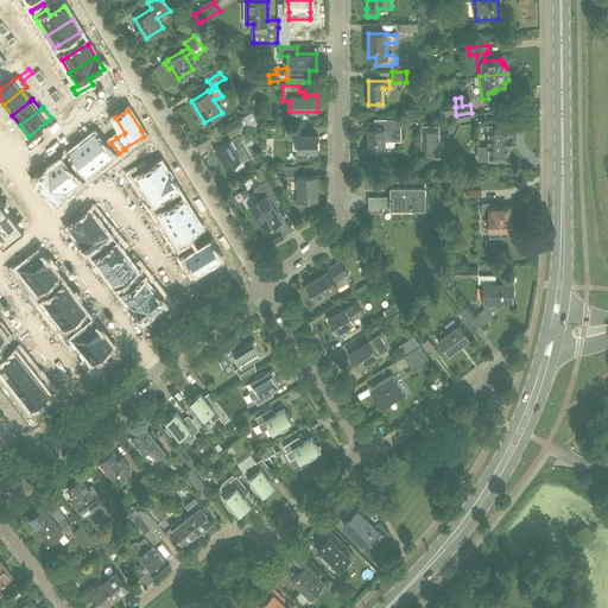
[(229,141),(215,149),(227,168),(230,165),(240,159),(241,162),(248,158),(242,147),(239,141),(242,140),(239,134),(236,131),(244,126),(240,119),(225,128),(228,134),(232,139),(229,141)]
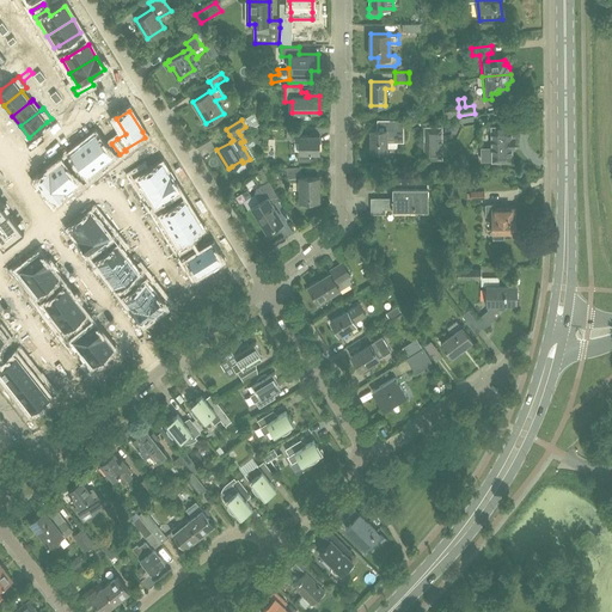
[(386,151),(386,138),(404,138),(404,120),(390,120),(390,129),(386,129),(371,129),(371,151),(386,151)]
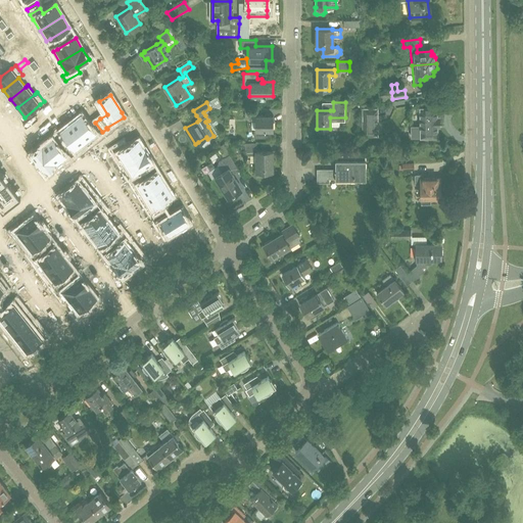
[(436,107),(420,107),(421,126),(412,126),(412,137),(437,137),(437,126),(439,126),(438,116),(436,116),(436,107)]
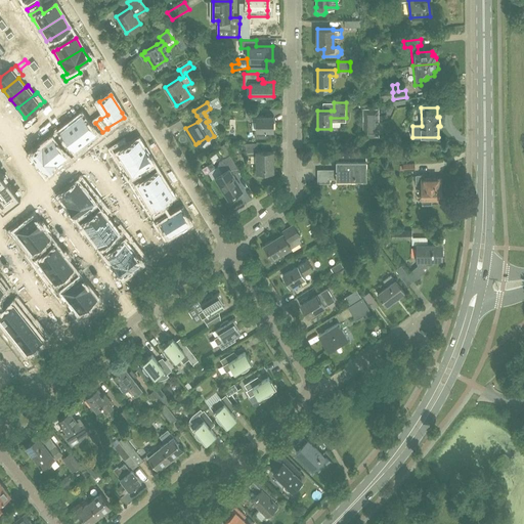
[(246,108),(246,120),(252,120),(252,115),(257,115),(257,108),(246,108)]
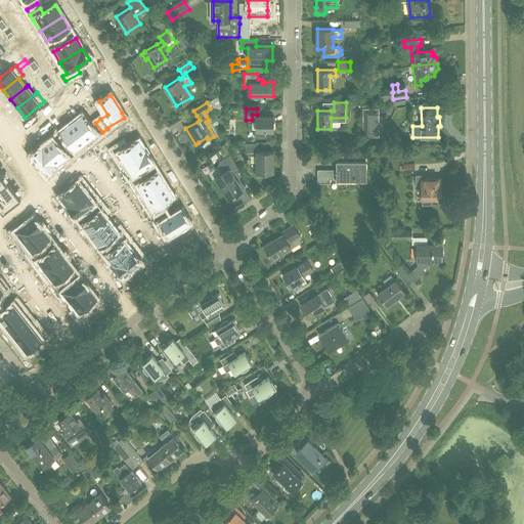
[(363,108),(363,135),(379,135),(378,108),(363,108)]
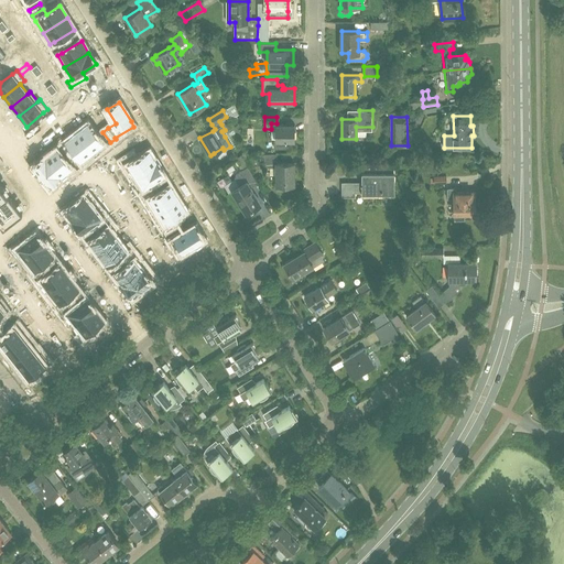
[(88,125),(77,133),(91,151),(95,155),(110,142),(102,132),(97,137),(88,125)]
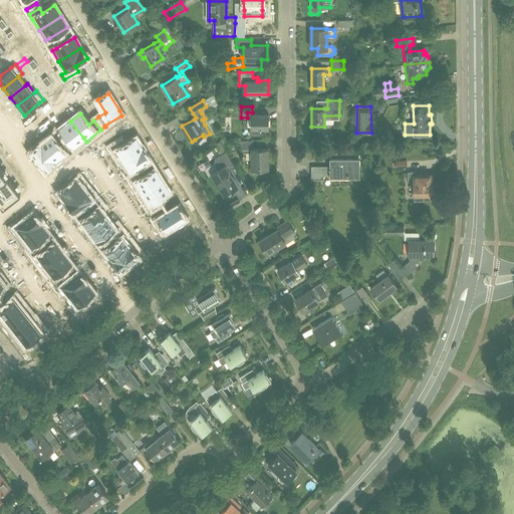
[(250,127),(250,135),(261,136),(261,129),(268,129),(268,114),(265,114),(261,114),(252,114),(252,117),(252,118),(252,127),(250,127)]
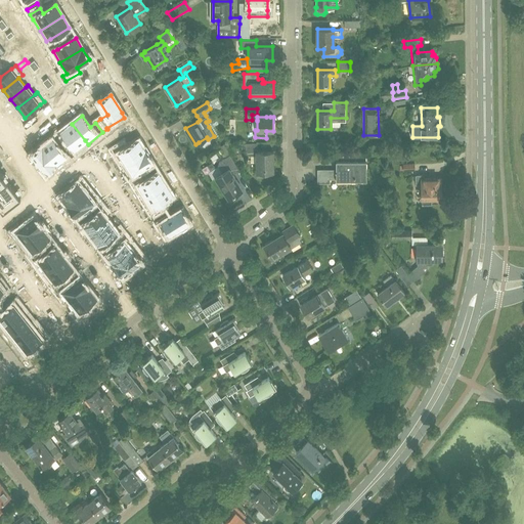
[(72,124),(61,131),(71,142),(66,146),(73,156),(79,151),(76,147),(85,140),(72,124)]
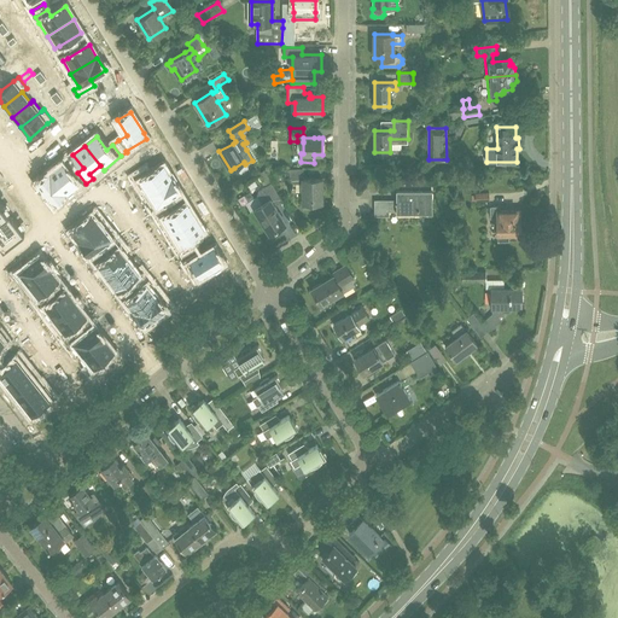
[(62,164),(50,174),(66,196),(79,186),(80,188),(86,184),(77,173),(73,178),(62,164)]
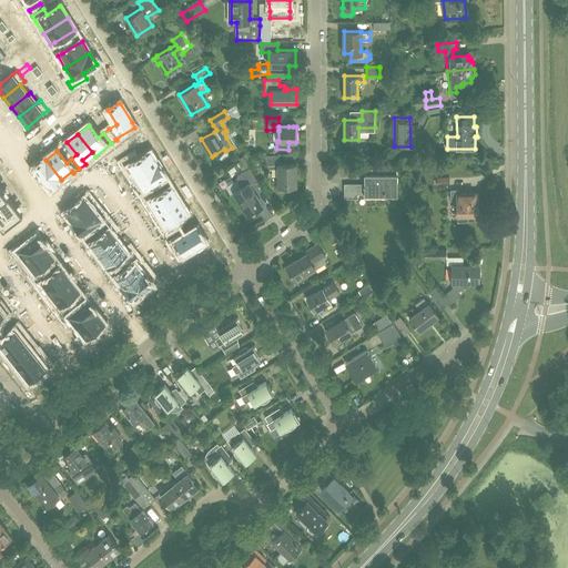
[(133,155),(123,162),(127,168),(129,166),(135,178),(158,164),(150,153),(137,161),(133,155)]
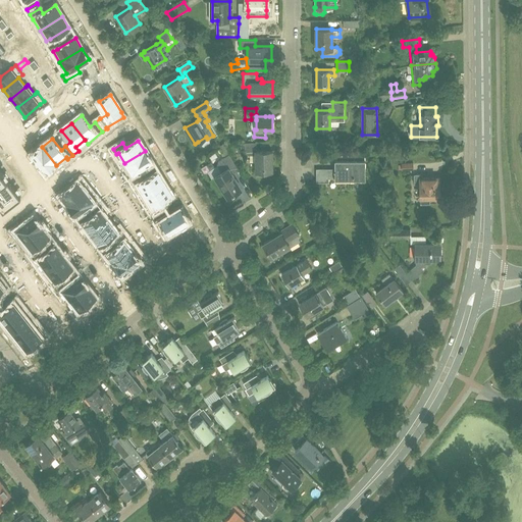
[(272,151),(256,151),(256,143),(245,143),(245,155),(250,155),(250,162),(256,162),(256,171),(272,171),(272,151)]
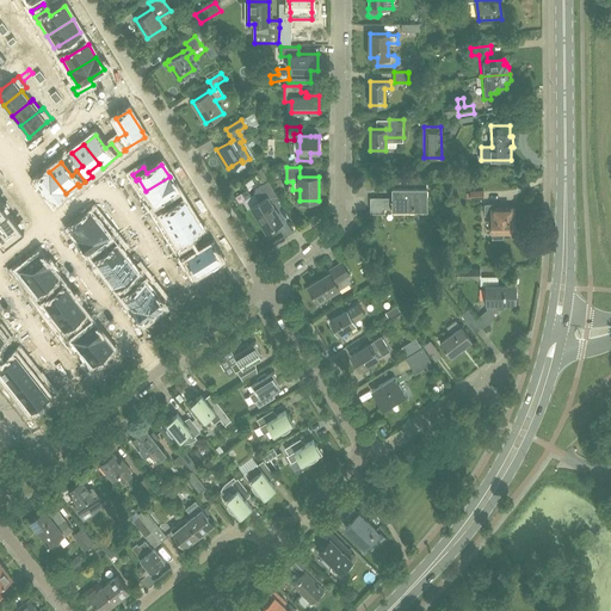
[(49,172),(37,180),(48,195),(42,198),(50,209),(57,204),(55,202),(66,193),(49,172)]
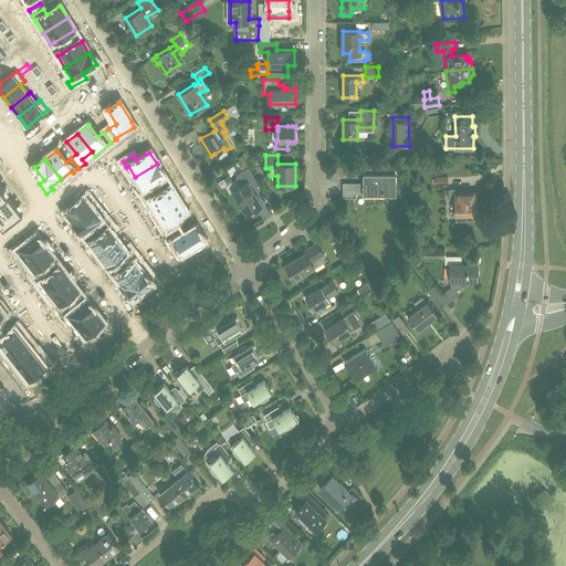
[(135,177),(133,179),(140,190),(144,196),(155,189),(150,184),(161,177),(164,176),(157,164),(135,177)]
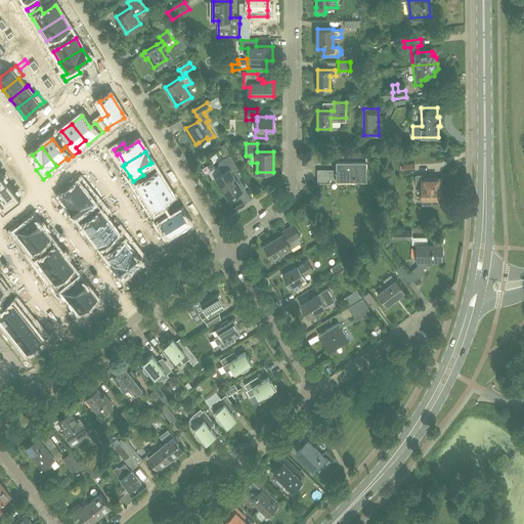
[(336,179),(336,180),(366,180),(366,151),(336,151),(336,169),(317,169),(317,183),(330,183),(330,179),(336,179)]
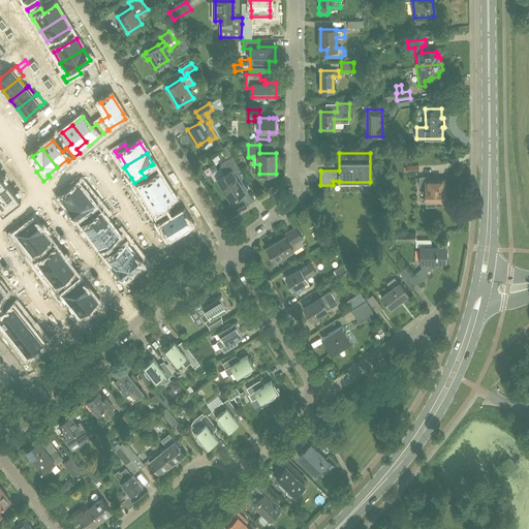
[(225,175),(217,179),(230,200),(245,191),(235,176),(242,172),(232,157),(221,163),(220,167),(225,175)]
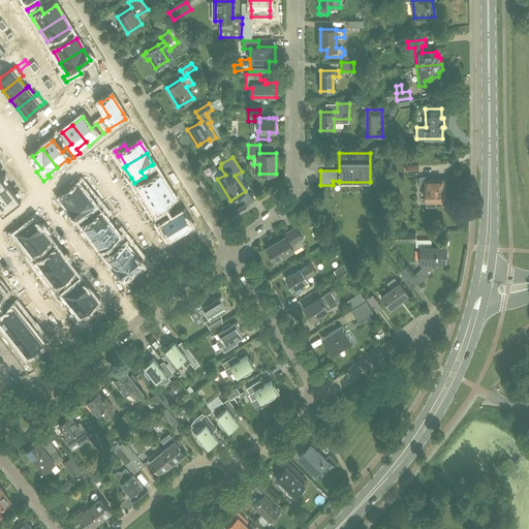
[(0,209),(3,213),(21,198),(0,172),(0,209)]
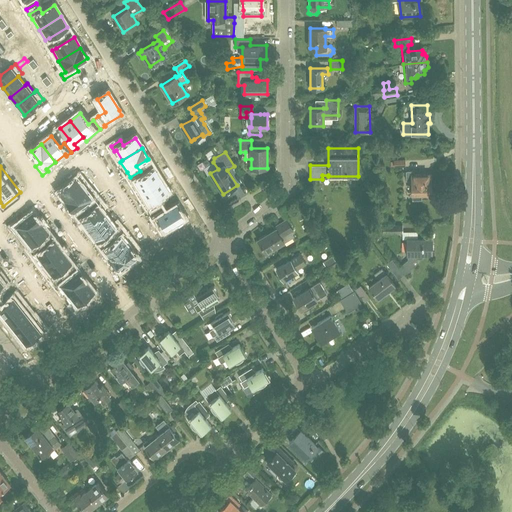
[(140,171),(130,177),(133,183),(139,193),(141,192),(161,180),(155,169),(143,176),(140,171)]
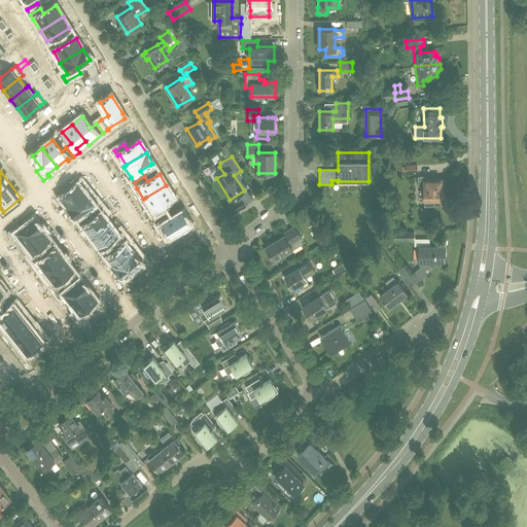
[(72,187),(61,197),(69,207),(85,194),(78,184),(82,181),(78,176),(69,183),(72,187)]
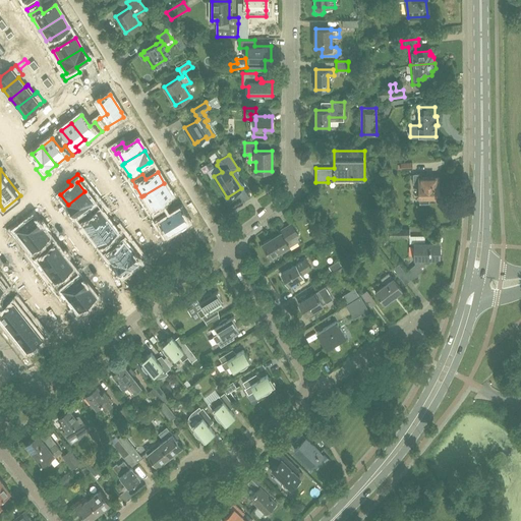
[(413,183),(420,183),(420,203),(428,203),(428,195),(438,195),(438,186),(438,178),(420,178),(420,174),(414,175),(413,183)]
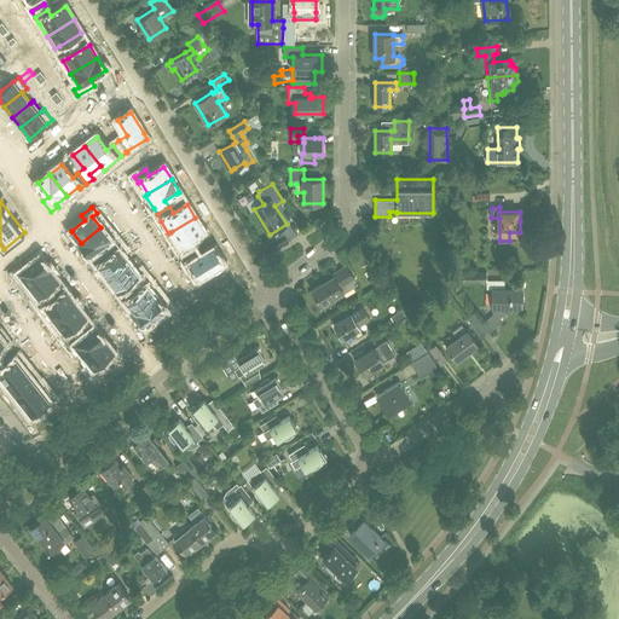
[(195,218),(171,232),(179,246),(177,247),(180,253),(192,246),(189,239),(203,230),(195,218)]
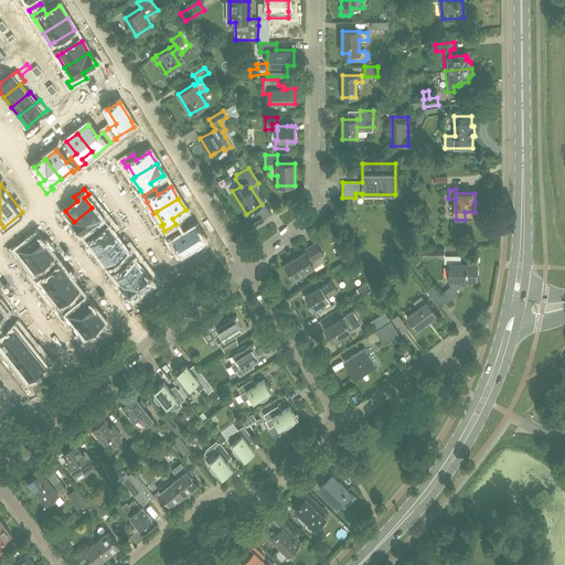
[(92,208),(74,222),(83,233),(95,223),(99,228),(109,221),(104,214),(100,217),(92,208)]
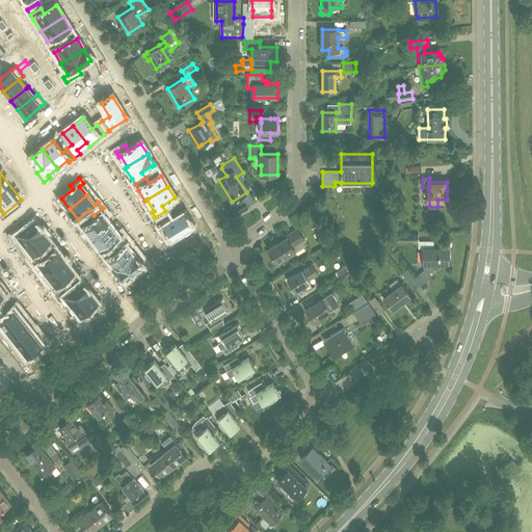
[(97,219),(85,229),(94,239),(110,225),(103,216),(107,213),(103,208),(94,215),(97,219)]
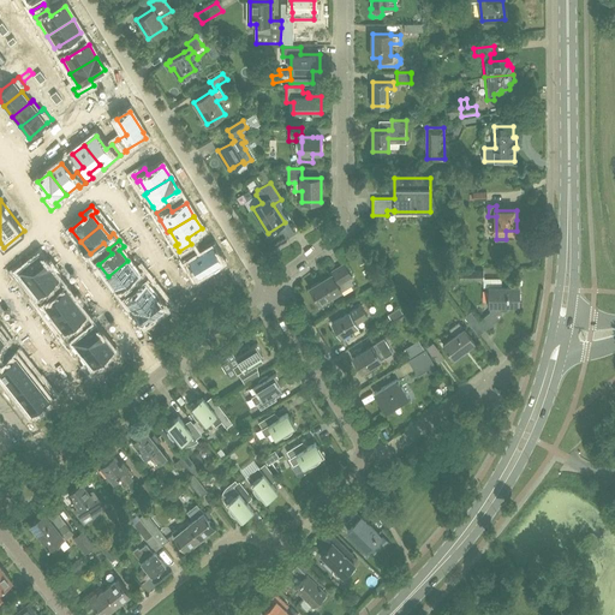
[(191,244),(179,251),(183,257),(195,250),(191,244)]
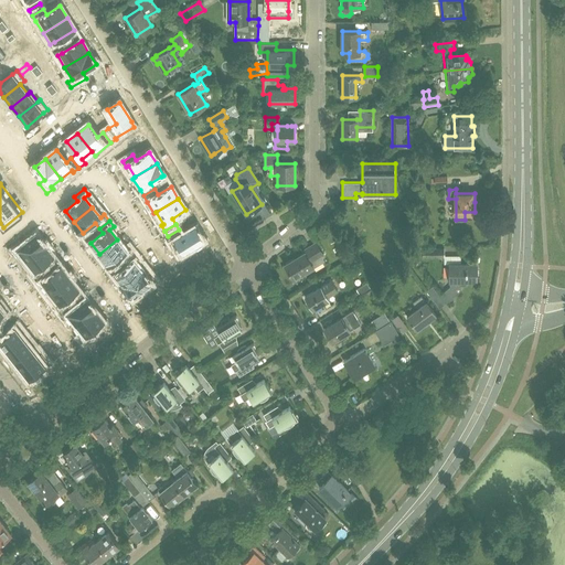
[(328,237),(330,236),(333,242),(339,237),(332,226),(323,231),(328,237)]
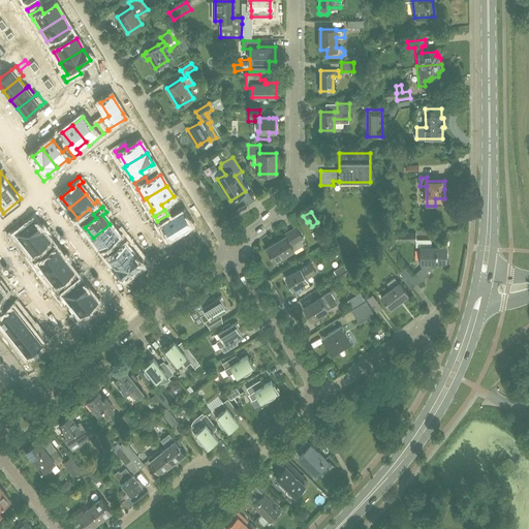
[(183,213),(164,224),(172,236),(190,224),(183,213)]
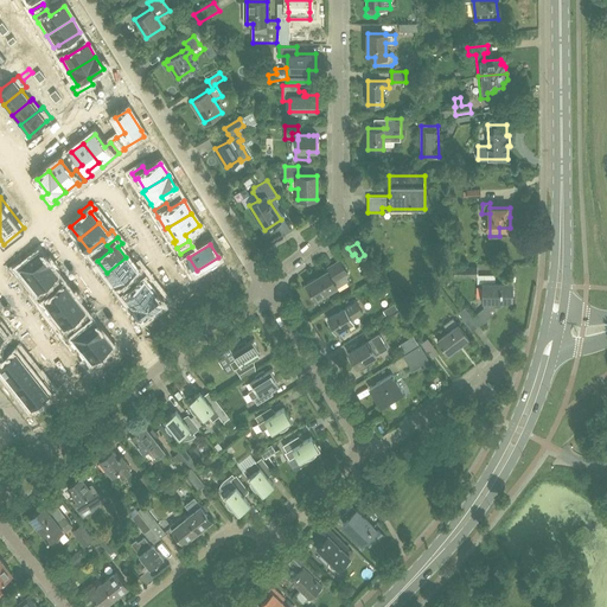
[(20,257),(10,266),(14,272),(19,268),(27,279),(48,263),(38,253),(25,263),(20,257)]
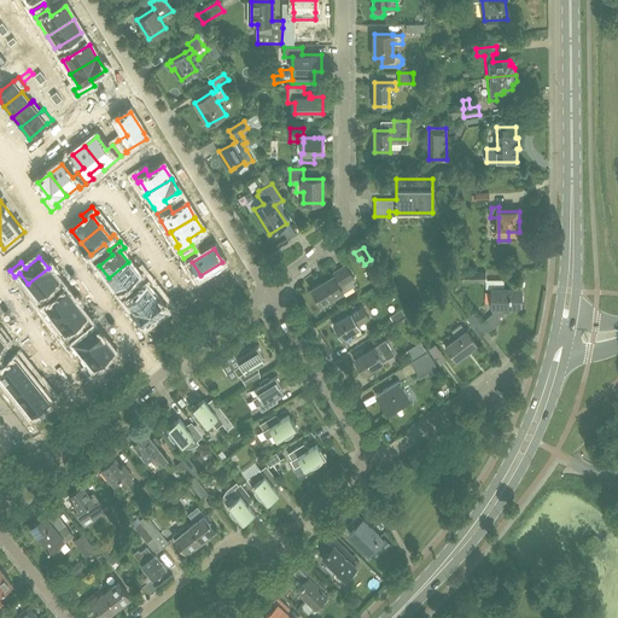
[(128,262),(109,278),(118,290),(132,279),(135,285),(136,285),(147,277),(141,269),(138,273),(128,262)]
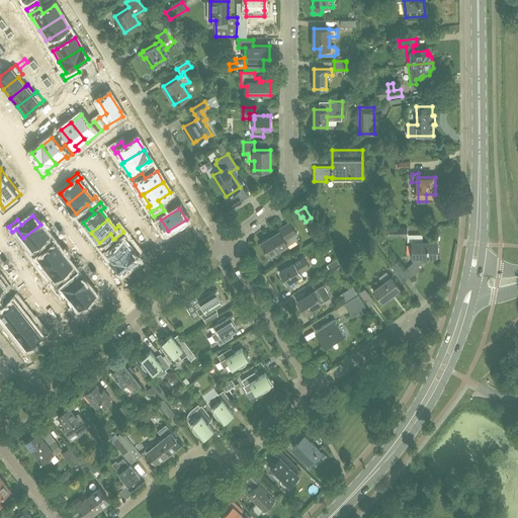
[(272,235),(261,242),(269,256),(287,244),(297,239),(294,235),(296,234),(289,223),(277,230),(279,232),(272,235)]
